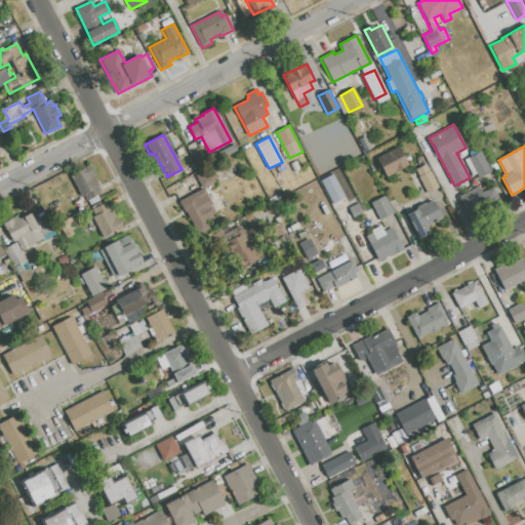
[(386,176),(376,158),(398,147),(408,165),(400,169),(402,172),(396,175),(394,172),(386,176)]
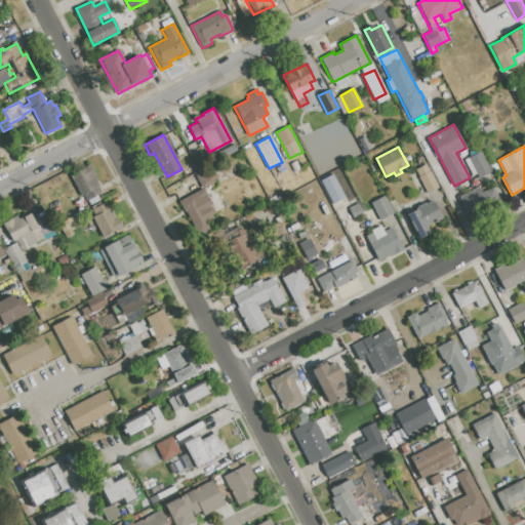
[(479,178),(468,159),(481,152),(491,172),(479,178)]
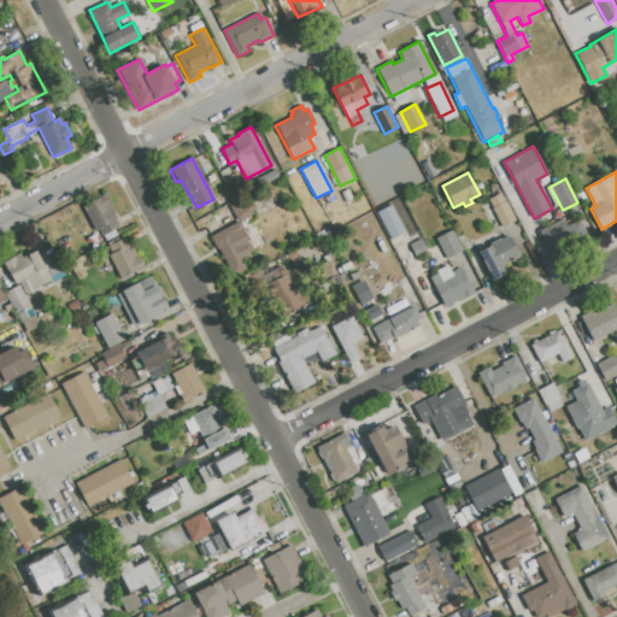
[(515,219),(501,227),(492,209),(493,207),(488,200),(500,193),(515,219)]
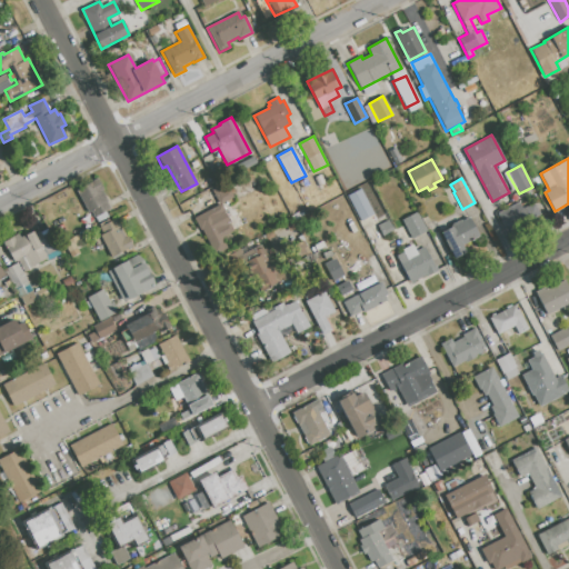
[(77,191),(99,179),(110,200),(108,201),(111,209),(105,211),(108,217),(97,222),(91,212),(89,213),(77,191)]
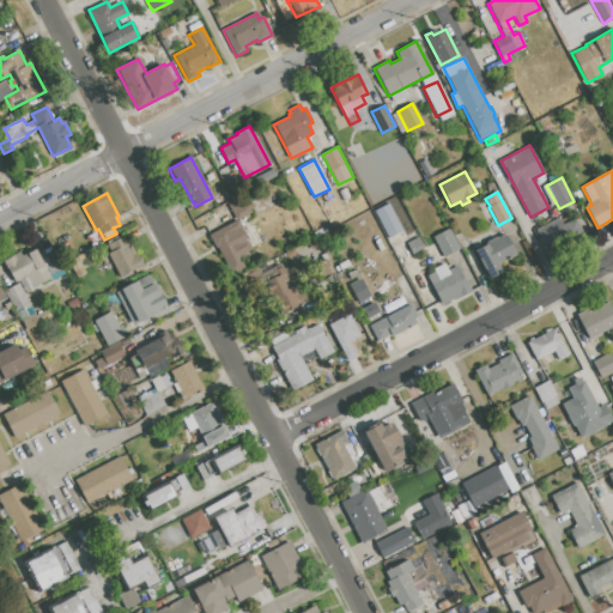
[(325,202),(322,196),(329,193),(332,199),(325,202)]
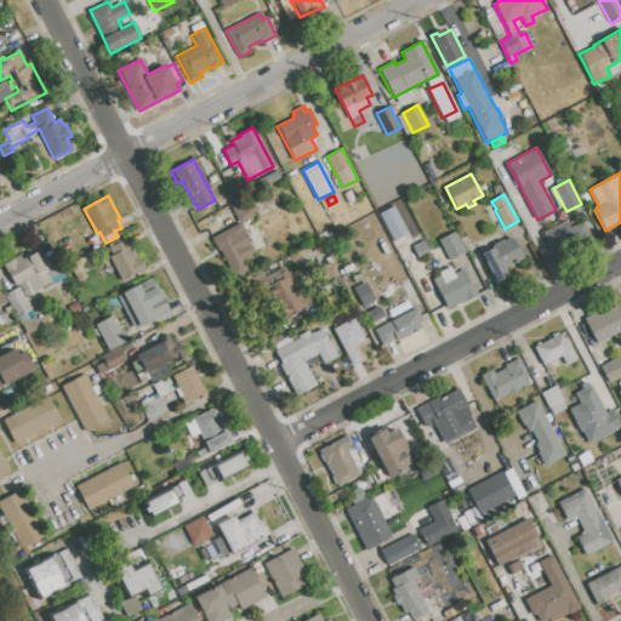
[(254,215),(239,222),(231,206),(245,198),(254,215)]
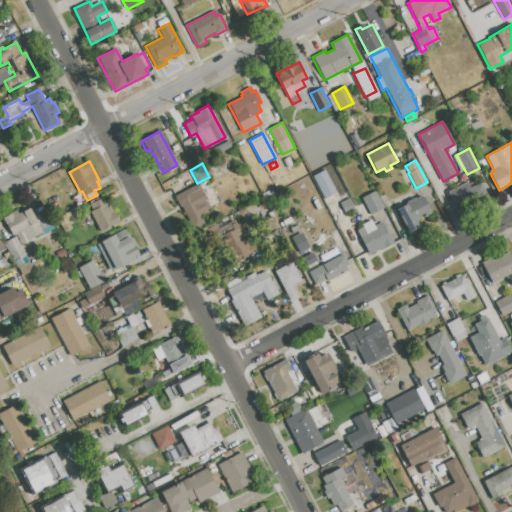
[(324,199),(312,176),(324,170),(337,193),(324,199)]
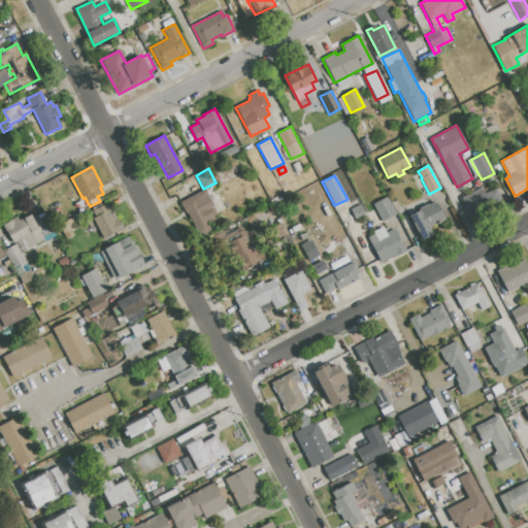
[(462,198),(482,188),(486,194),(496,188),(501,199),(494,202),(496,206),(472,219),(462,198)]
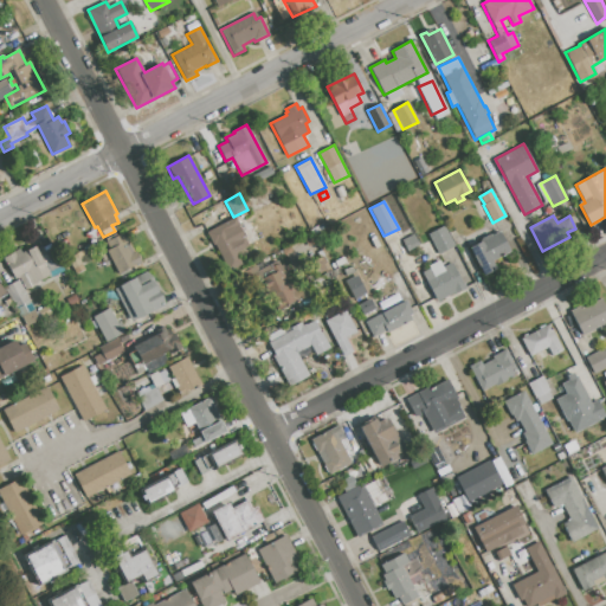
[(229,270),(216,244),(213,245),(207,232),(236,217),(250,245),(237,252),(243,263),(229,270)]
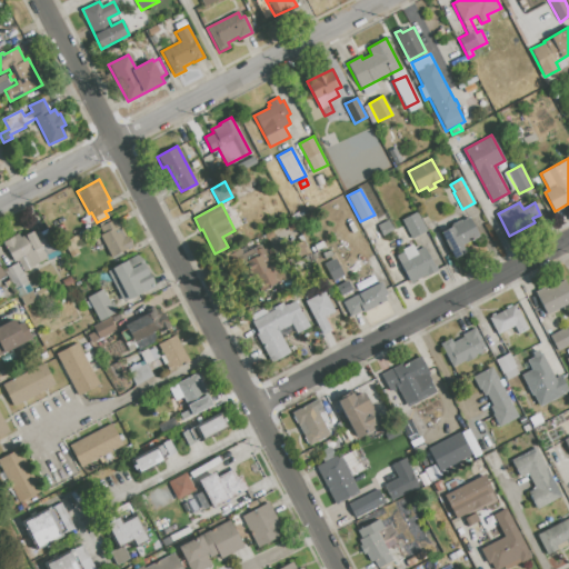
[(412,238),(402,220),(417,212),(427,231),(412,238)]
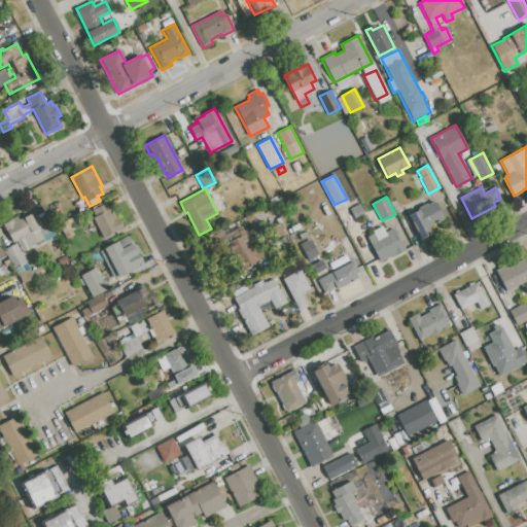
[(93,218),(95,217),(92,210),(109,201),(124,227),(103,238),(93,218)]
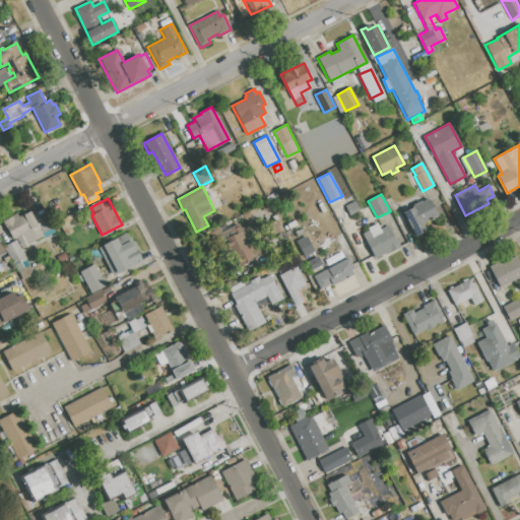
[(415,237),(402,212),(412,207),(411,205),(421,200),(423,202),(429,199),(438,216),(423,224),(426,231),(415,237)]
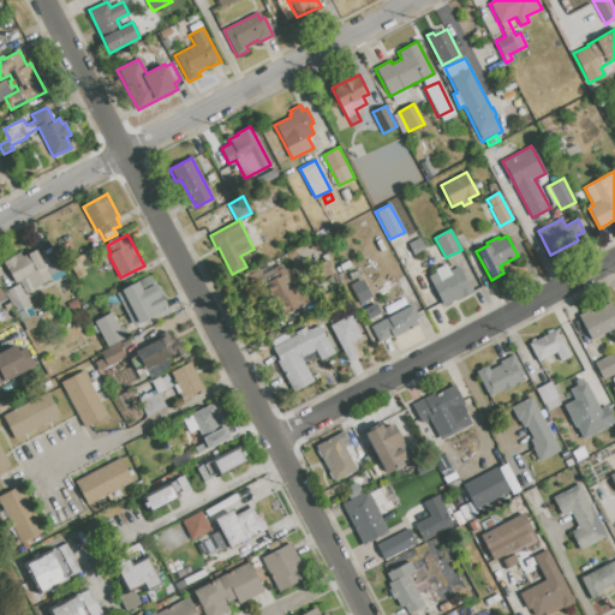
[(408,244),(419,238),(427,249),(415,256),(408,244)]
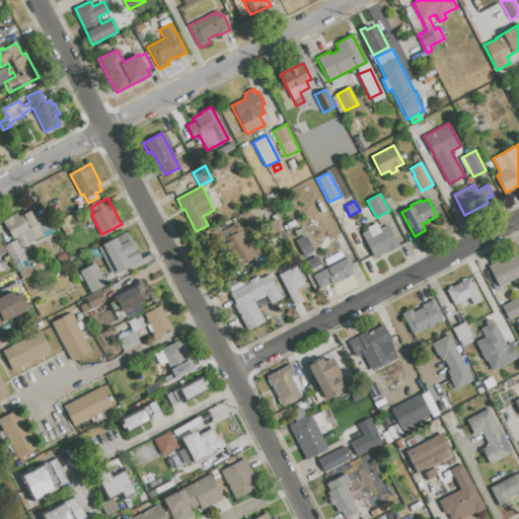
[(332,209),(337,207),(343,219),(339,221),(332,209)]
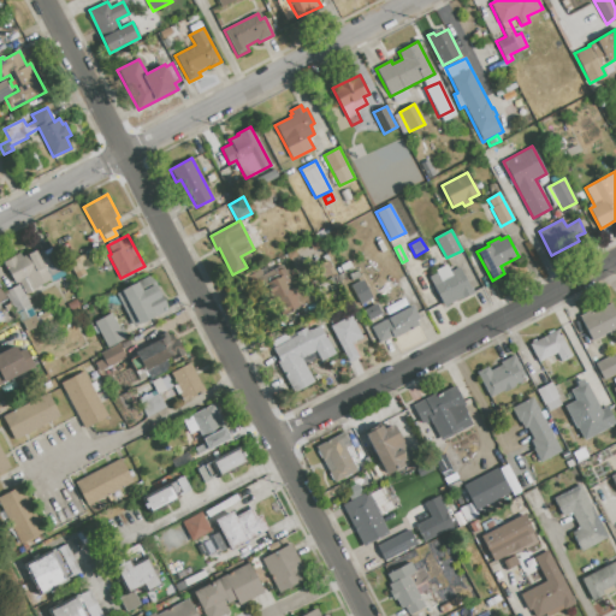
[(4,261),(19,253),(23,258),(36,250),(37,253),(42,250),(43,252),(52,248),(65,274),(27,295),(19,283),(16,284),(4,261)]
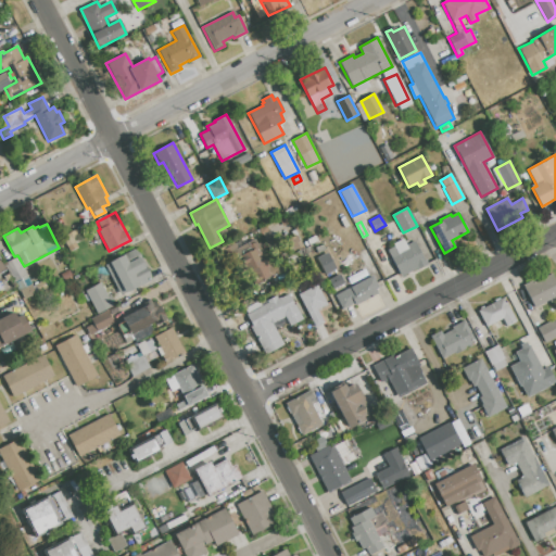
[(62,238),(70,234),(71,236),(78,231),(83,239),(67,248),(62,238)]
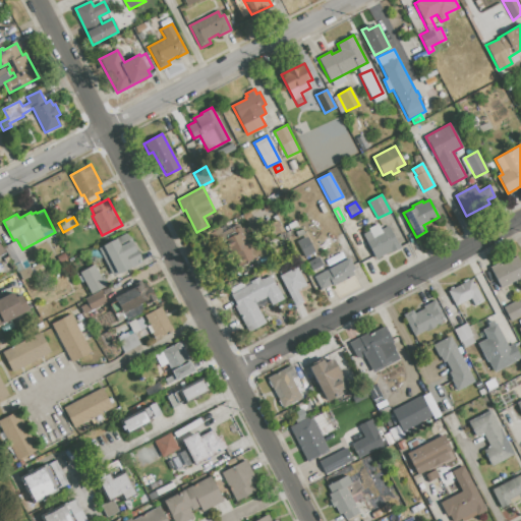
[(256,257),(225,273),(206,235),(220,228),(222,232),(239,223),(241,228),(246,226),(248,231),(244,233),(256,257)]
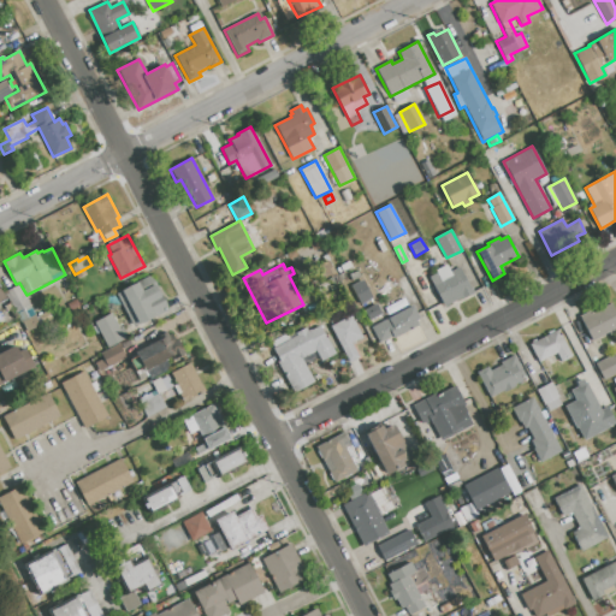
[(444,307),(428,277),(436,273),(434,271),(446,265),(450,272),(460,267),(474,294),(457,303),(456,301),(444,307)]
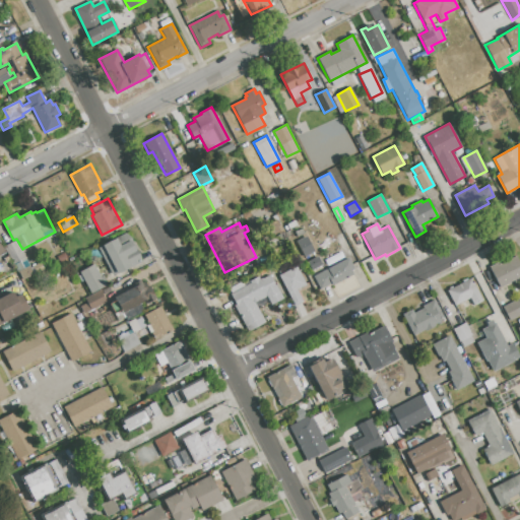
[(294,242),(306,236),(316,255),(308,259),(307,257),(303,259),(294,242)]
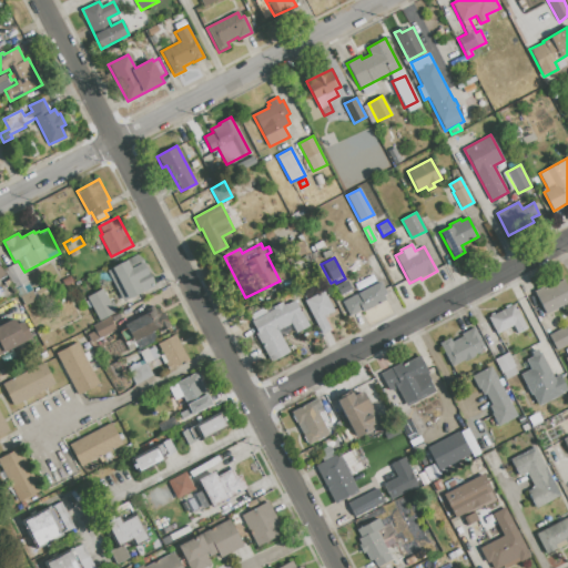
[(107,271),(128,261),(132,269),(144,262),(155,284),(122,301),(107,271)]
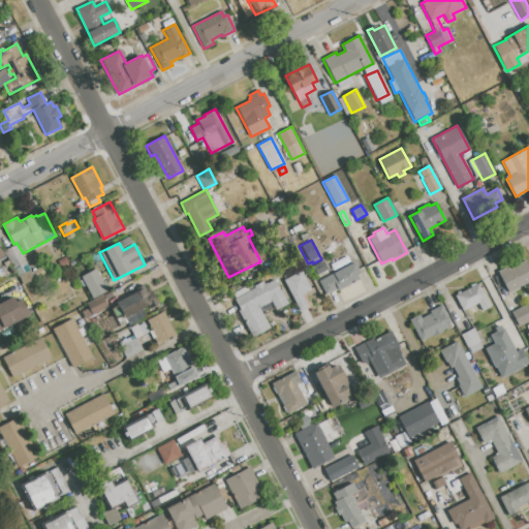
[(3,251),(17,244),(35,279),(23,285),(14,269),(13,269),(3,251)]
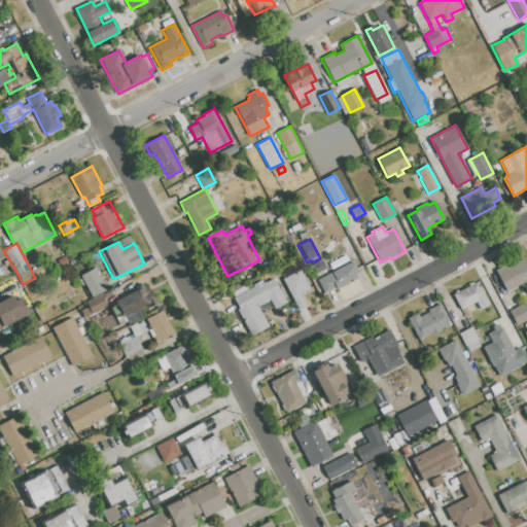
[(57,260),(65,256),(68,261),(60,267),(57,260)]
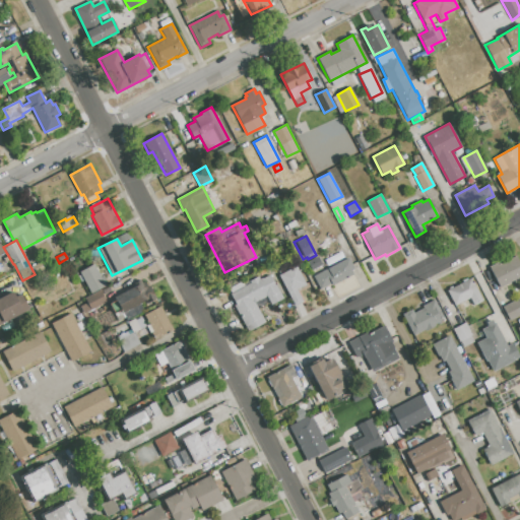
[(307,262),(319,256),(324,266),(314,271),(312,269),(311,269),(307,262)]
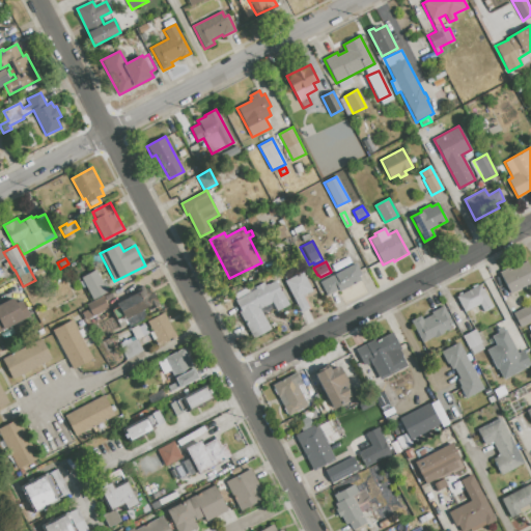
[(530,282),(509,294),(500,275),(526,261),(530,271),(530,282)]
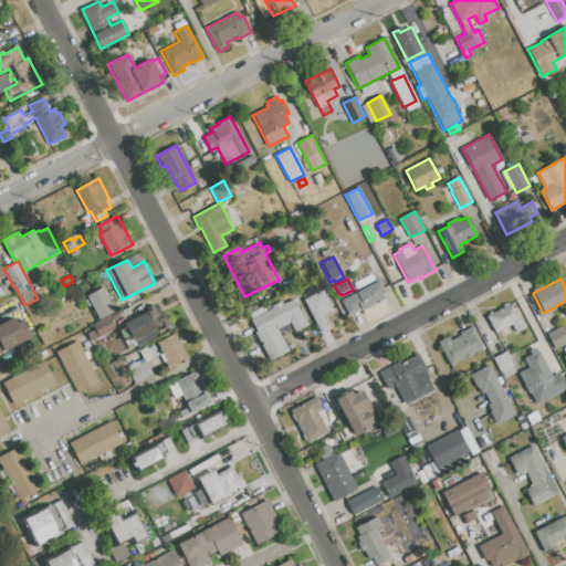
[(341,300),(378,281),(385,294),(383,295),(386,301),(363,312),(360,310),(348,315),(341,300)]
